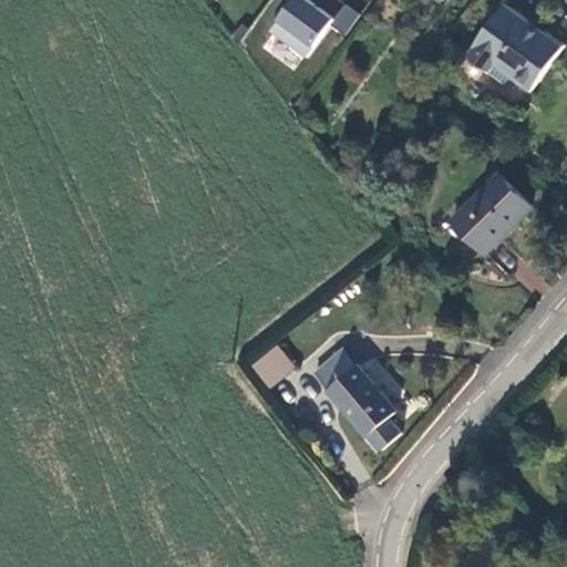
[(305,0),(286,0),(266,33),(308,59),(333,17),(305,0)]
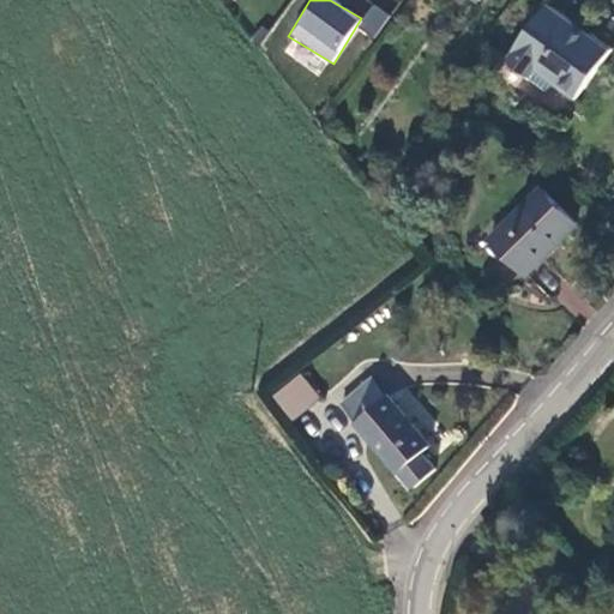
[(335,0),(360,17),(369,2),(366,0),(335,0)]
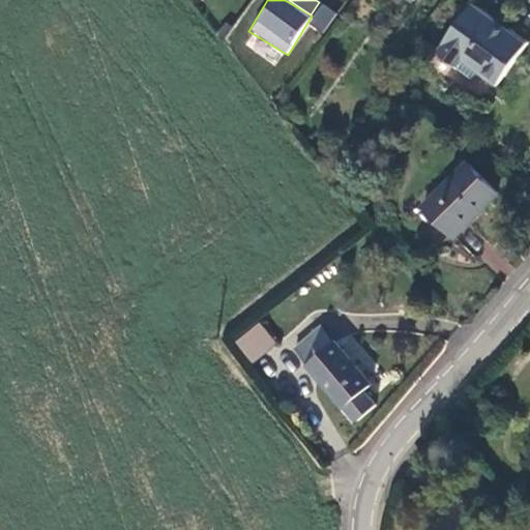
[(513,34),(466,0),(455,0),(424,47),(445,60),(451,52),(484,77),(513,34)]
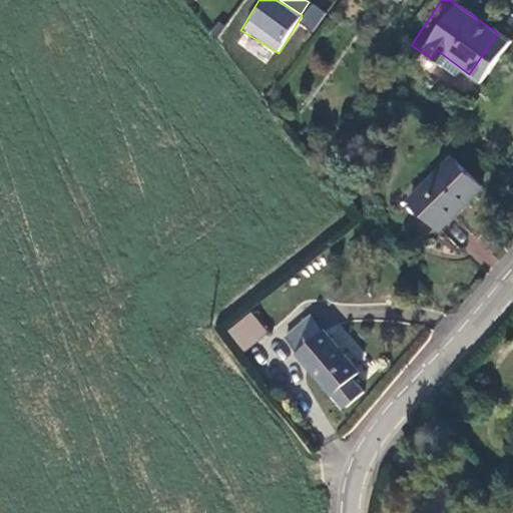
[(312,31),(326,12),(312,3),(298,22),(312,31)]
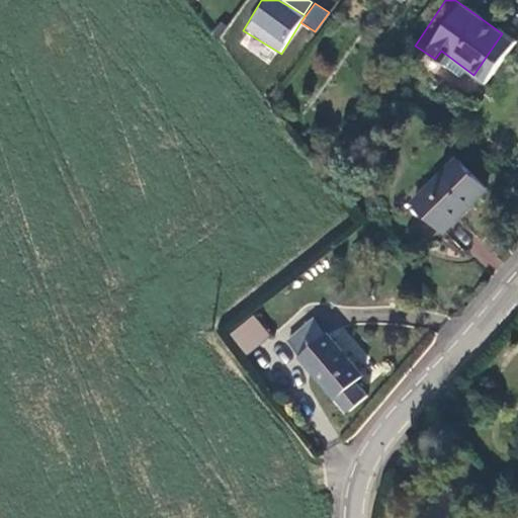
[(455,148),(416,191),(448,223),(460,208),(457,205),(484,175),(455,148)]
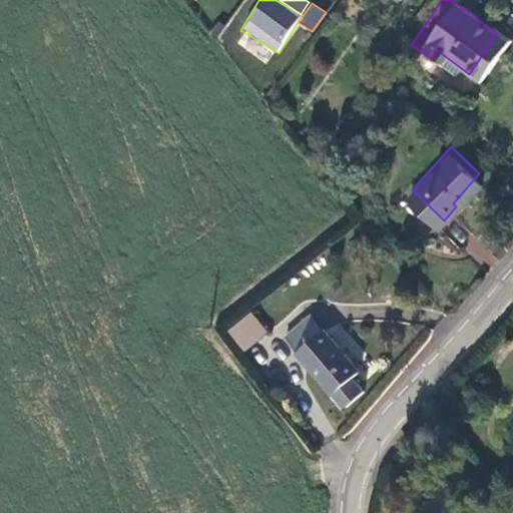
[(244,352),(267,334),(249,314),(227,332),(244,352)]
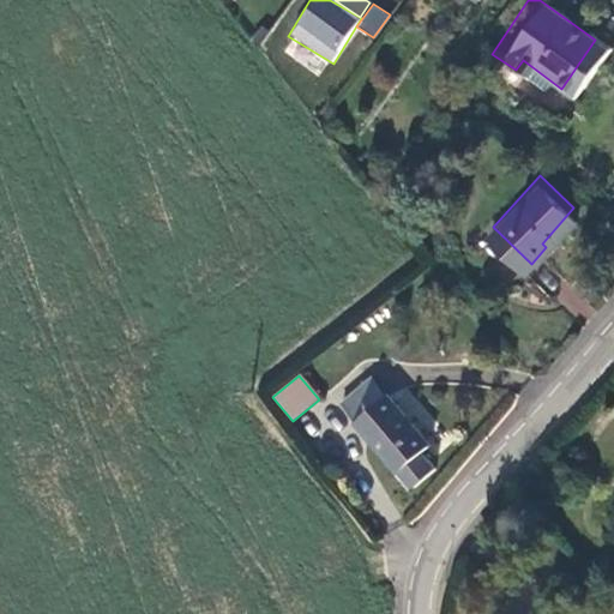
[(429,441),(372,377),(339,405),(411,486),(433,465),(419,450),(429,441)]
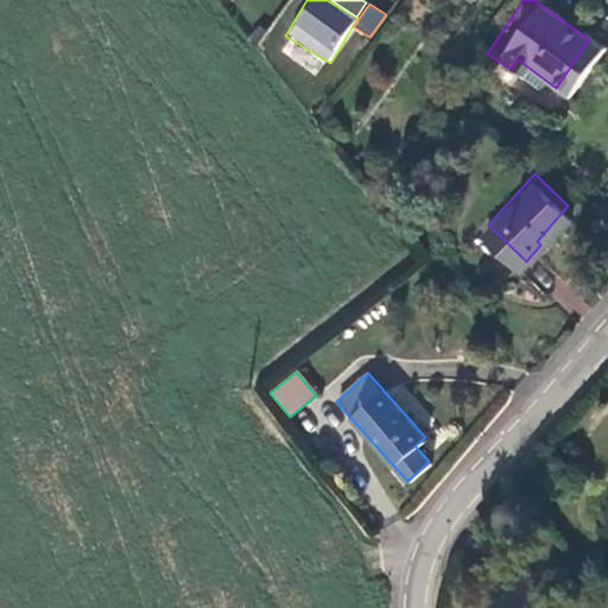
All buildings are outlined.
